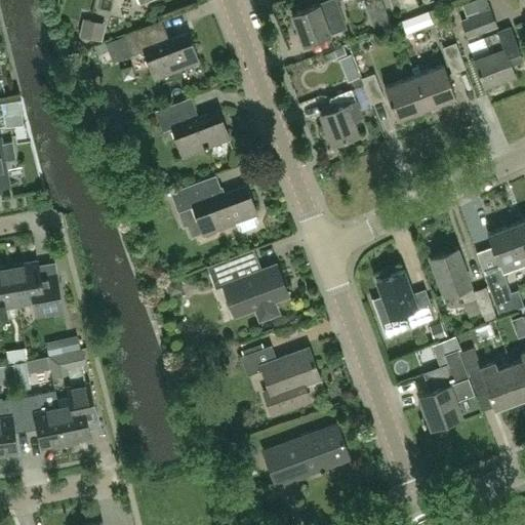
[(335,0),(327,0),(319,3),(292,13),(304,45),(330,35),(329,34),(347,28),(335,0)]
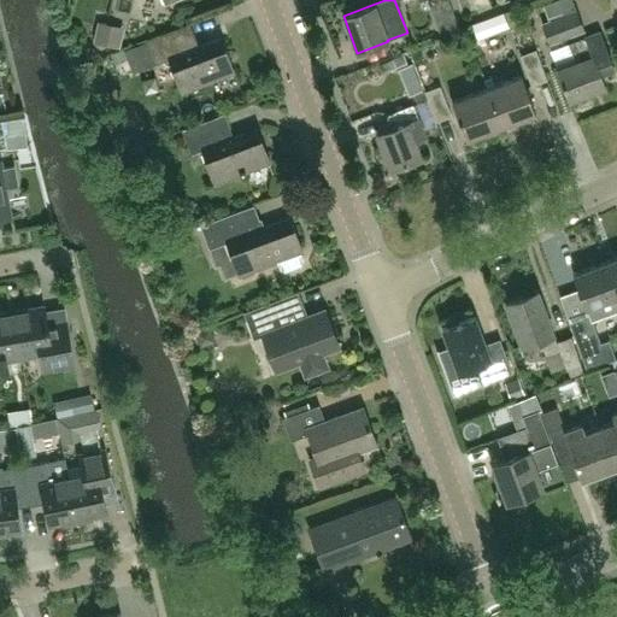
[(447,0),(429,6),(439,36),(458,29),(448,0),(447,0)]
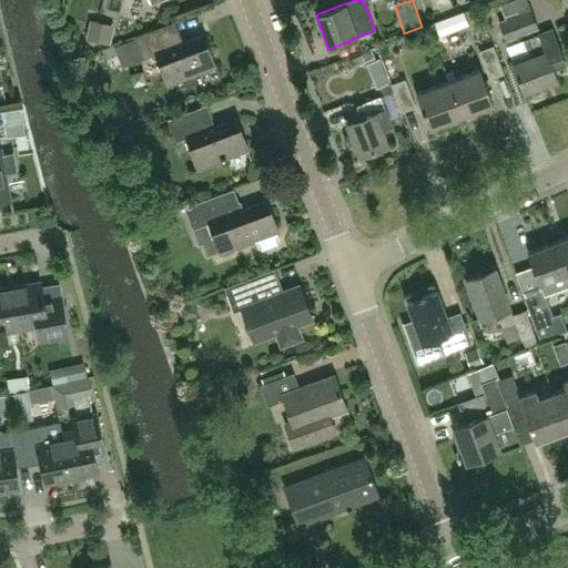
[(435,0),(421,0),(426,13),(439,8),(435,0)]
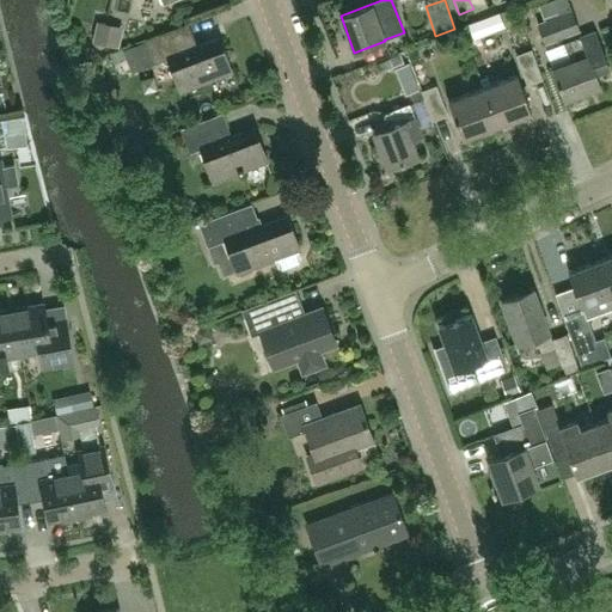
[(571,11),(538,24),(545,44),(580,31),(571,11)]
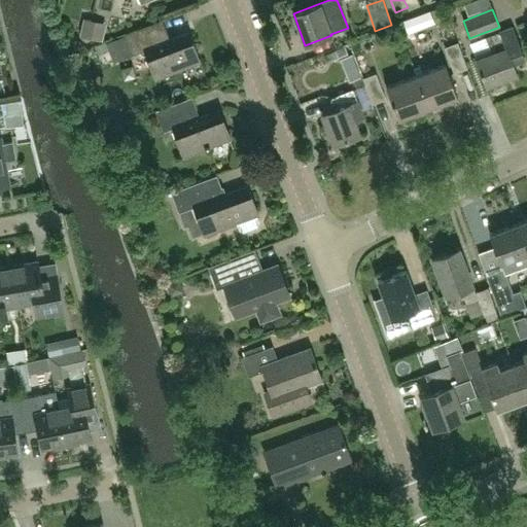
[(106,24),(83,19),(79,36),(103,41),(106,24)]
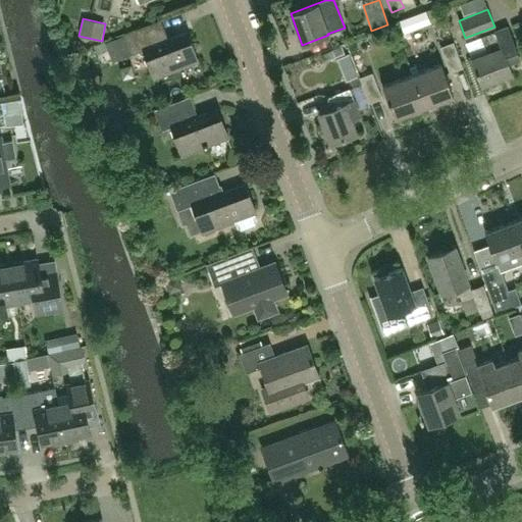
[(160,19),(124,33),(133,54),(143,50),(153,77),(198,61),(188,32),(168,40),(160,19)]
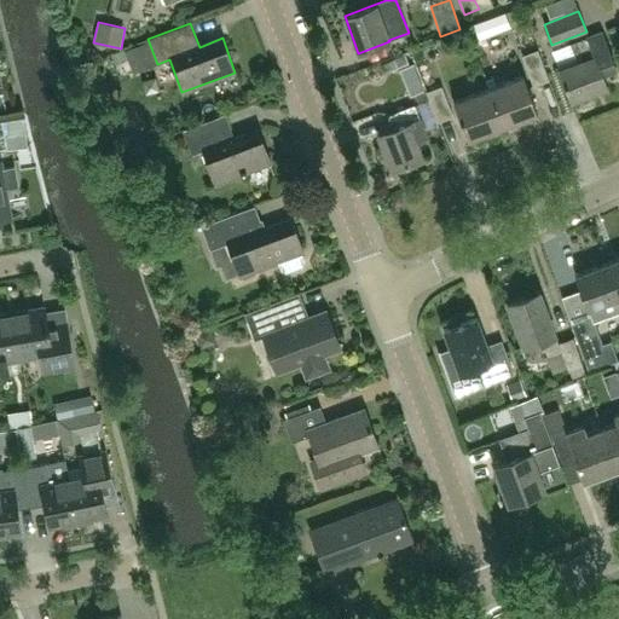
[(602,32),(588,38),(571,44),(578,62),(559,69),(571,102),(608,87),(603,73),(617,68),(602,32)]
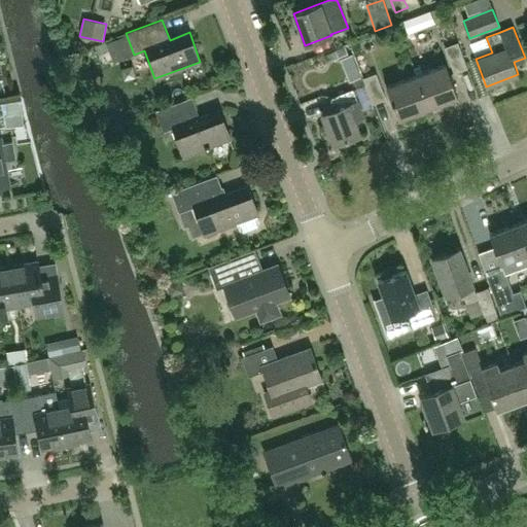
[(105,42),(94,46),(97,56),(108,50),(105,42)]
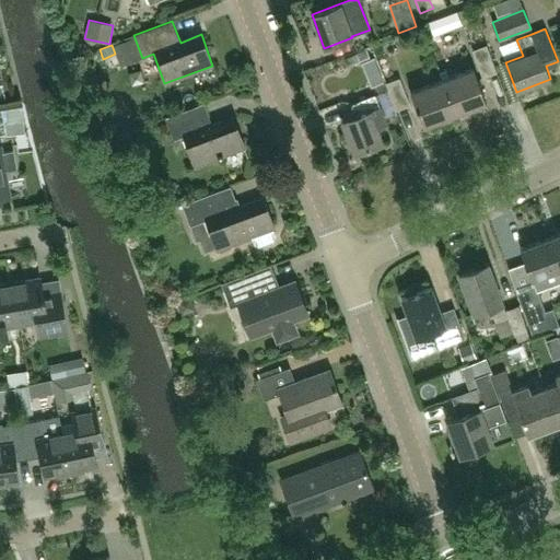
[(497,73),(486,46),(471,51),(482,79),(497,73)]
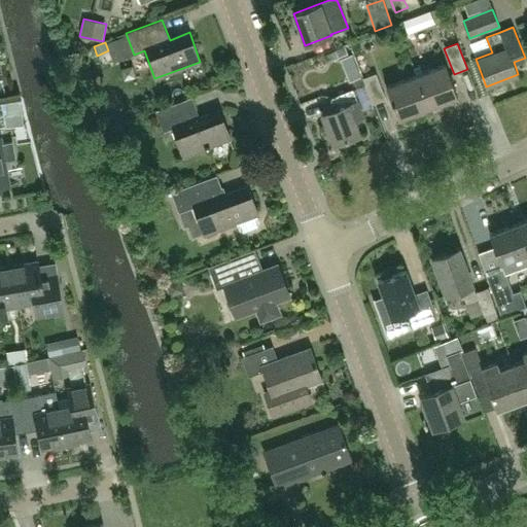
[(362,78),(360,73),(354,57),(344,61),(350,77),(354,75),(358,86),(364,83),(362,78)]
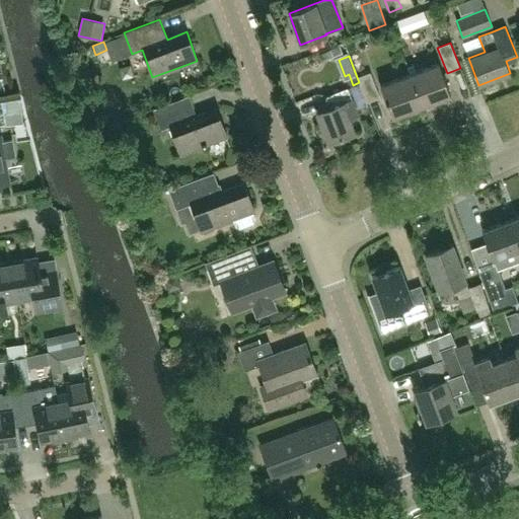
[(438,63),(409,74),(421,106),(450,95),(438,63)]
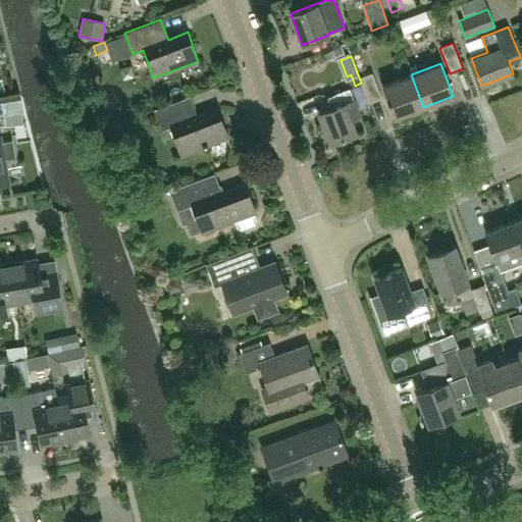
[(371,73),(359,77),(361,83),(368,104),(382,99),(371,73)]
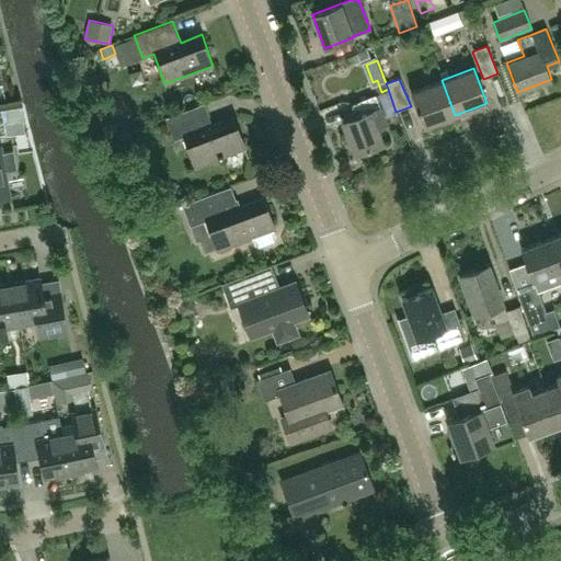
[(455,115),(442,80),(411,92),(424,127),(455,115)]
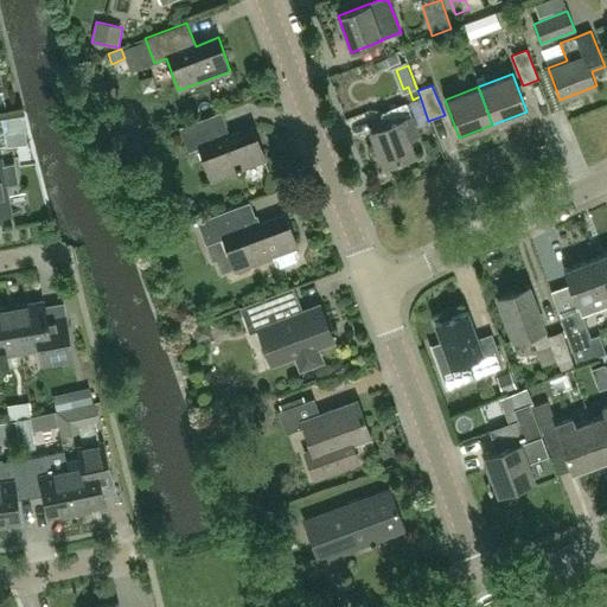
[(417,134),(406,104),(381,114),(385,126),(371,132),(383,165),(413,154),(407,139),(417,134)]
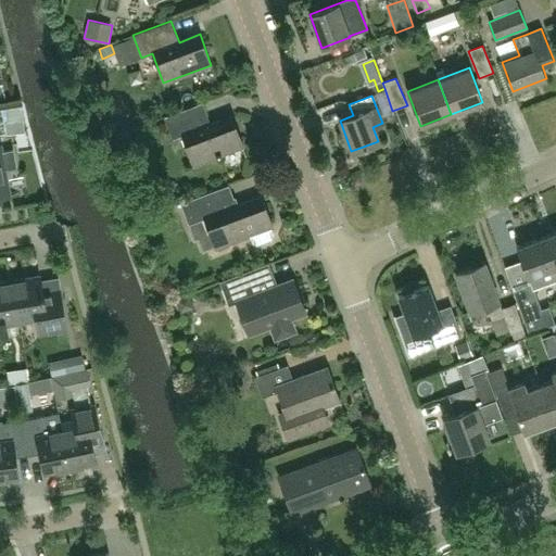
[(202,102),(164,117),(172,139),(182,135),(194,165),(242,147),(230,115),(210,124),(202,102)]
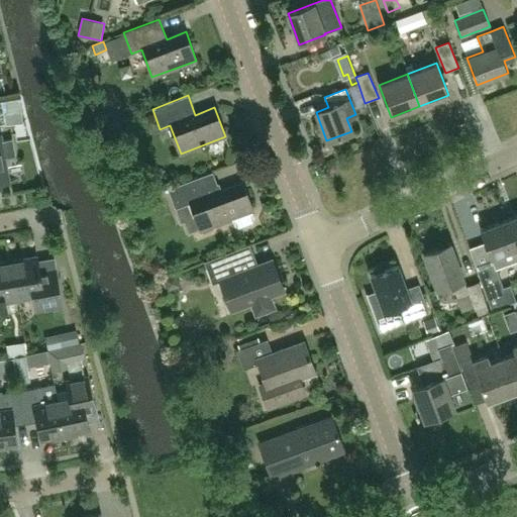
[(5,100),(10,124),(23,121),(18,97),(5,100)]
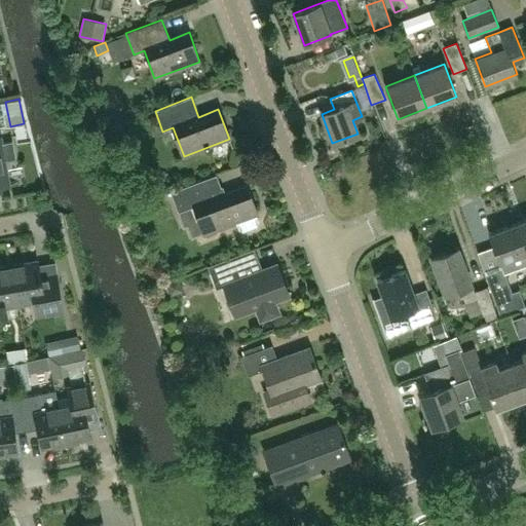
[(1,143),(0,138),(0,137),(0,186),(9,185),(4,160),(15,158),(12,141),(1,143)]
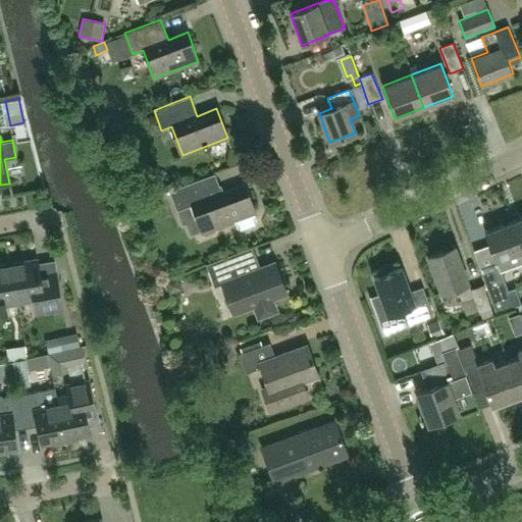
[(213,173),(189,184),(169,191),(176,211),(193,205),(203,232),(235,220),(237,227),(241,228),(254,223),(256,219),(254,213),(256,212),(245,185),(221,194),(213,173)]
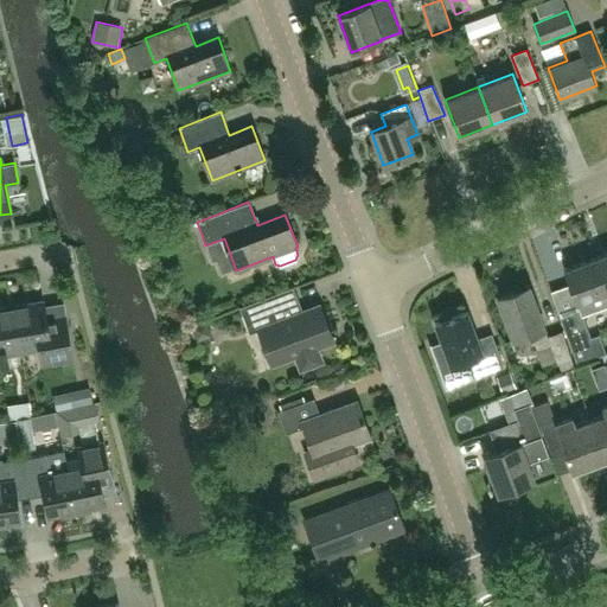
[(606,253),(595,259),(606,292),(606,253)]
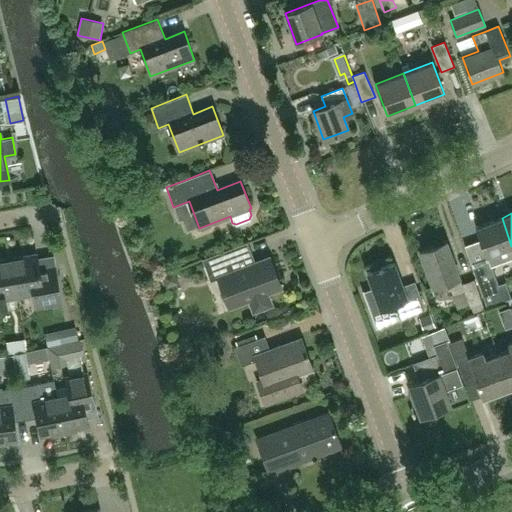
[(511,258),(511,246),(502,218),(475,228),(486,255),(497,251),(502,262),(511,258)]
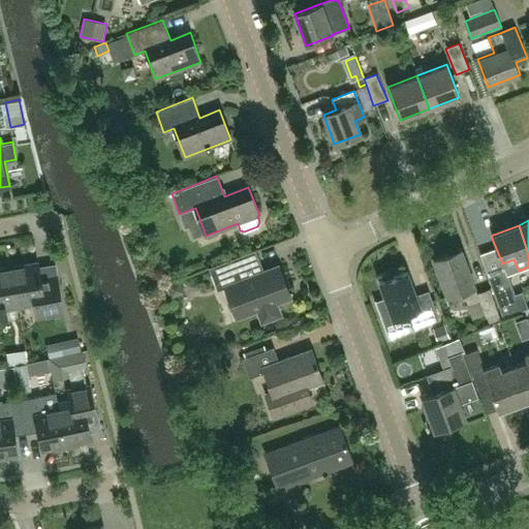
[(460,249),(433,259),(446,298),(460,292),(464,306),(478,301),(485,317),(497,312),(489,289),(476,293),(460,249)]
